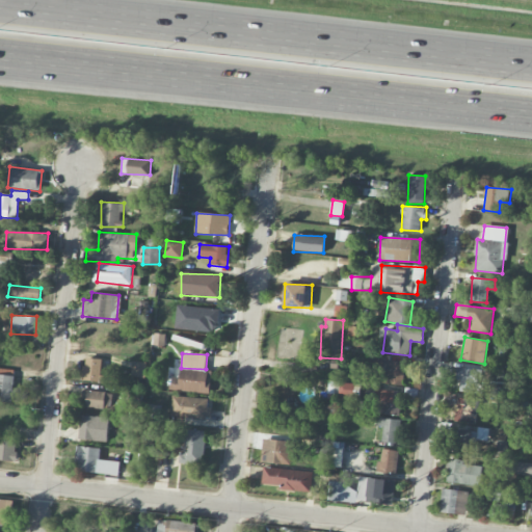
[(403,386),(404,362),(390,361),(390,356),(375,355),(374,367),(381,368),(380,383),(403,386)]
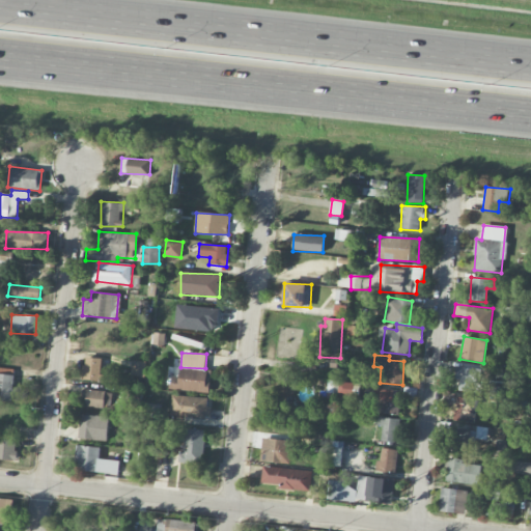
[(102,381),(103,358),(84,358),(84,380),(102,381)]
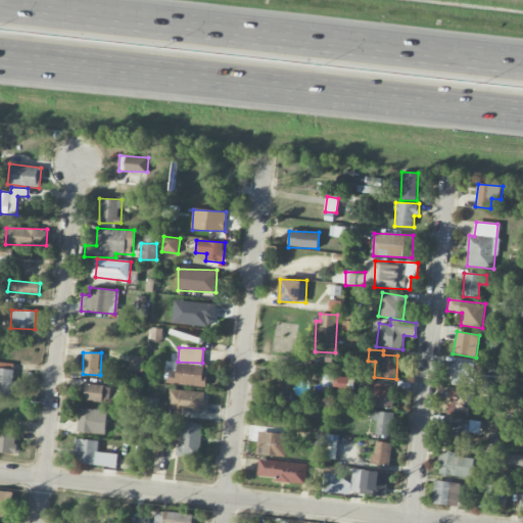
[(143,355),(130,355),(130,371),(143,371),(143,355)]
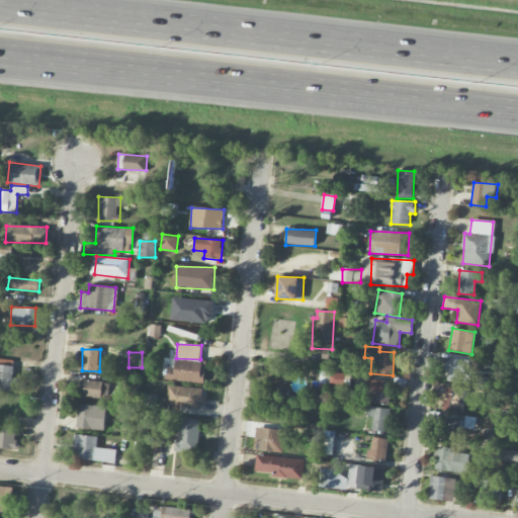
[(470,360),(445,358),(444,369),(448,369),(447,380),(468,382),(470,360)]
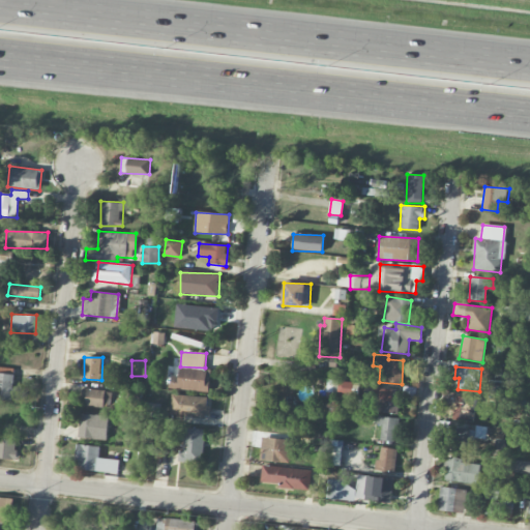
[(210,391),(211,370),(180,367),(179,377),(171,377),(170,389),(210,391)]
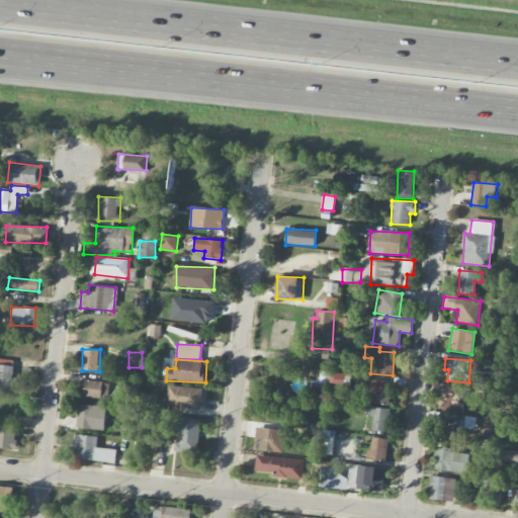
[(327,386),(355,385),(354,372),(320,373),(320,384),(327,383),(327,386)]
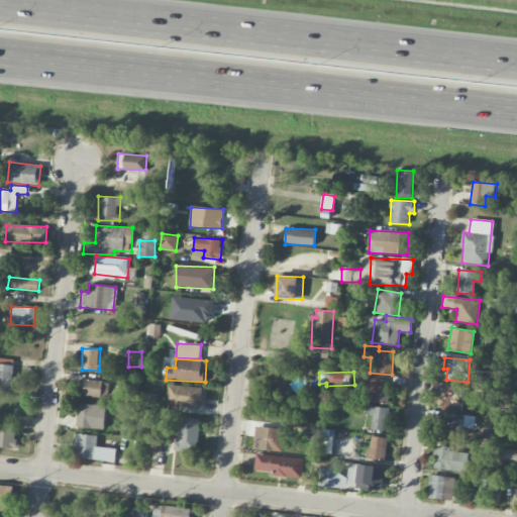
[(492,372),(478,372),(478,385),(492,385),(492,372)]
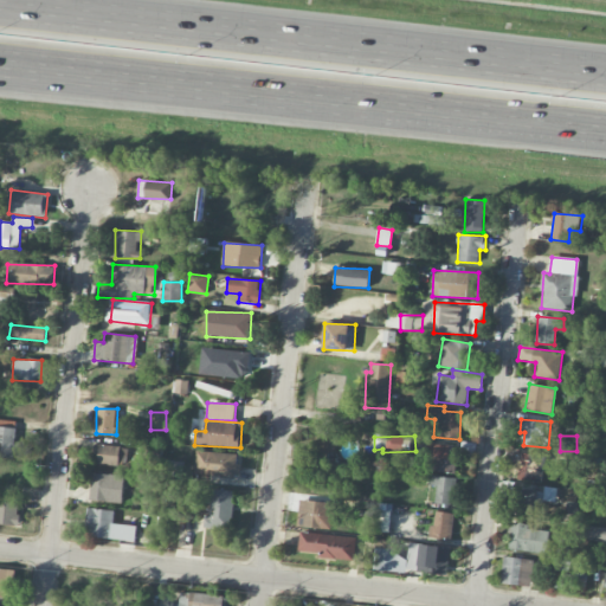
[(457,445),(429,444),(427,471),(456,472),(457,445)]
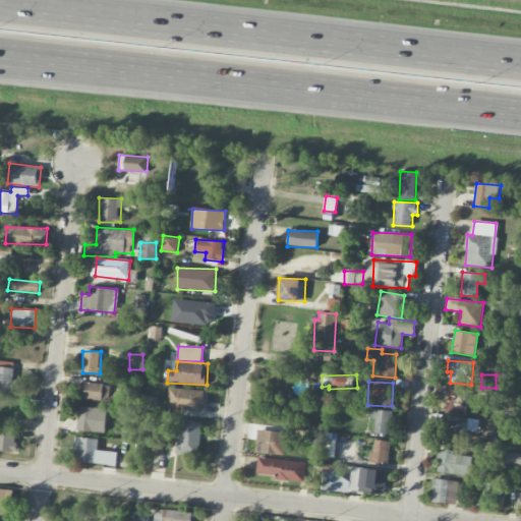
[(80,399),(108,401),(109,384),(81,383),(80,399)]
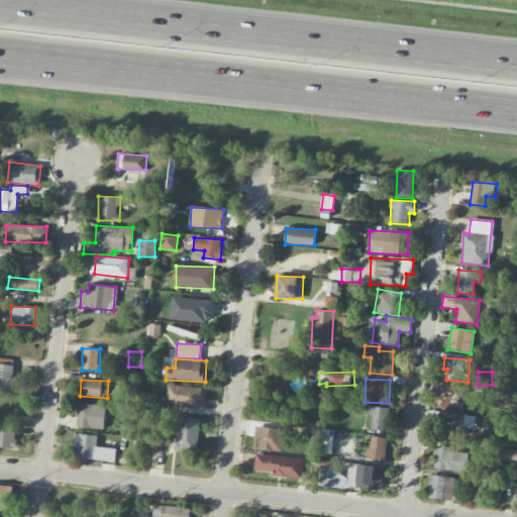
[(167,405),(204,406),(204,387),(168,386),(167,405)]
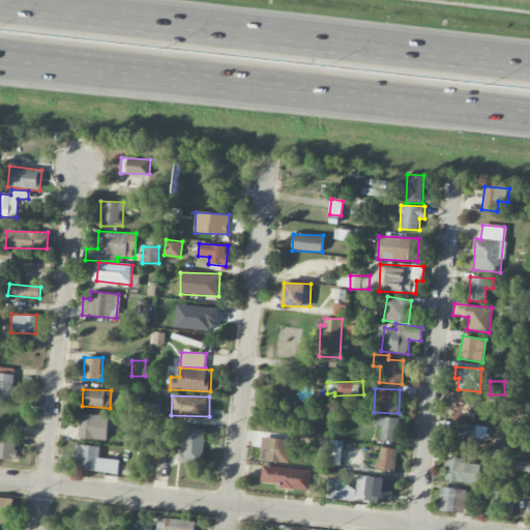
[(477,399),(453,396),(451,419),(475,421),(477,399)]
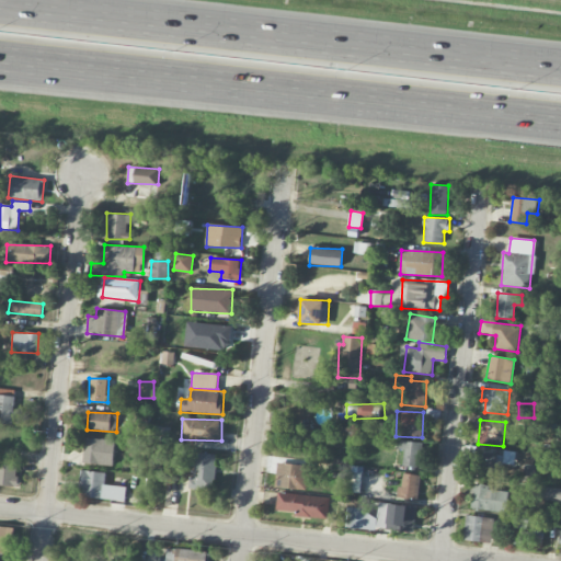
[(114,439),(86,438),(84,464),(113,466),(114,439)]
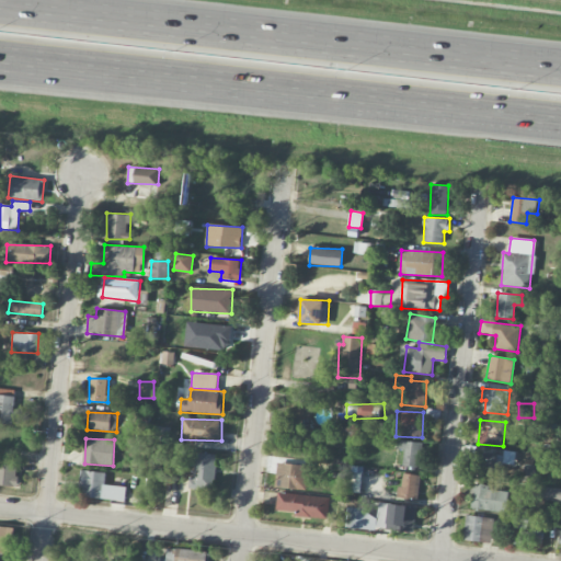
[(397,449),(404,450),(402,466),(418,468),(422,443),(398,439),(397,449)]
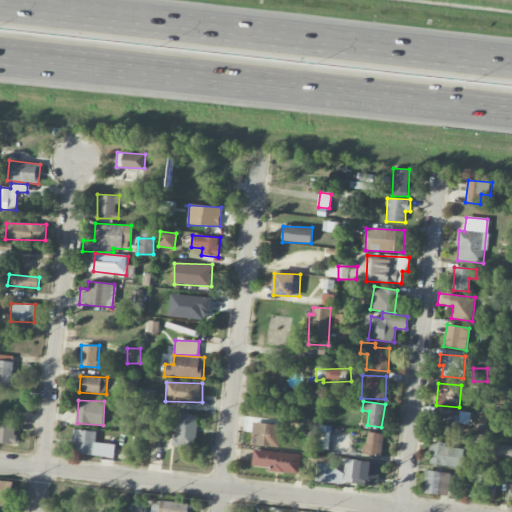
[(451,436),(451,424),(470,425),(471,412),(434,410),(433,435),(451,436)]
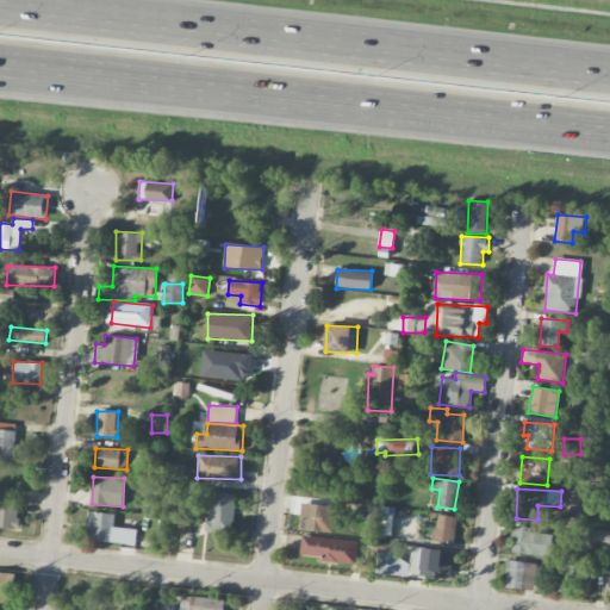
[(210,531),(234,533),(236,493),(211,492),(210,531)]
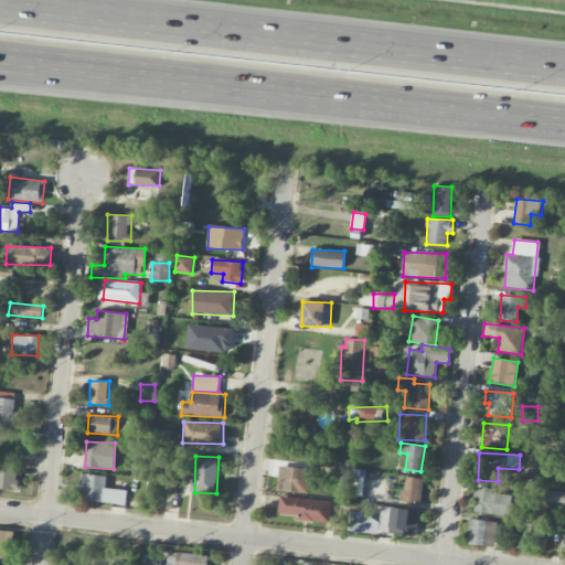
[(0,489),(18,490),(19,466),(0,465),(0,489)]
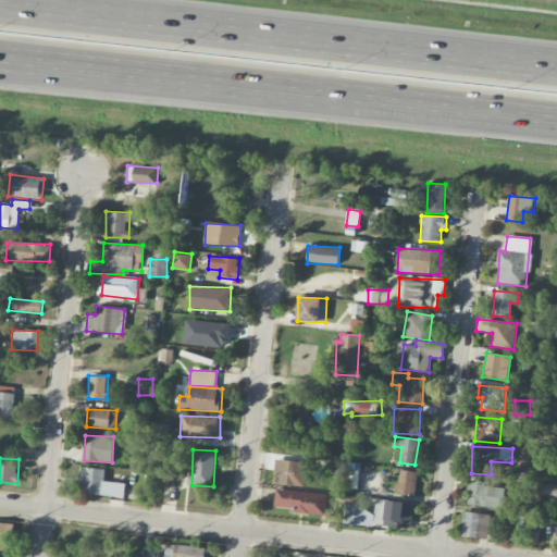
[(305,486),(306,461),(275,460),(274,485),(305,486)]
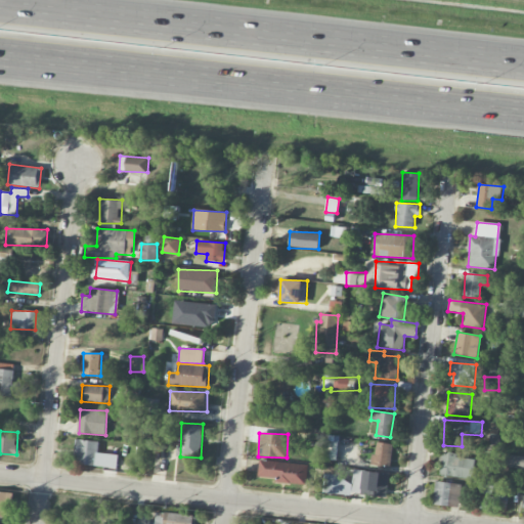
[(487,447),(497,448),(499,435),(489,433),(487,447)]
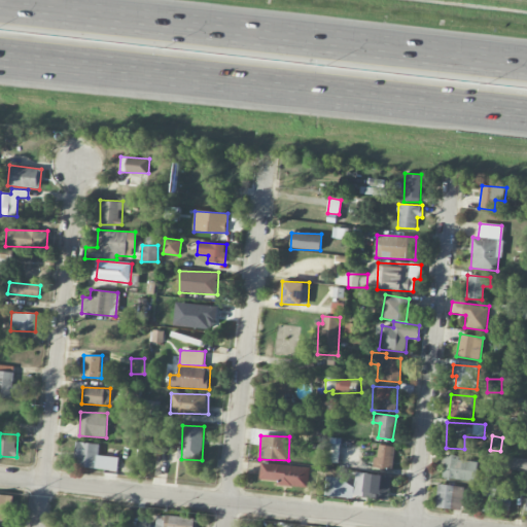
[(99,444),(78,442),(75,466),(117,470),(118,457),(98,456),(99,444)]
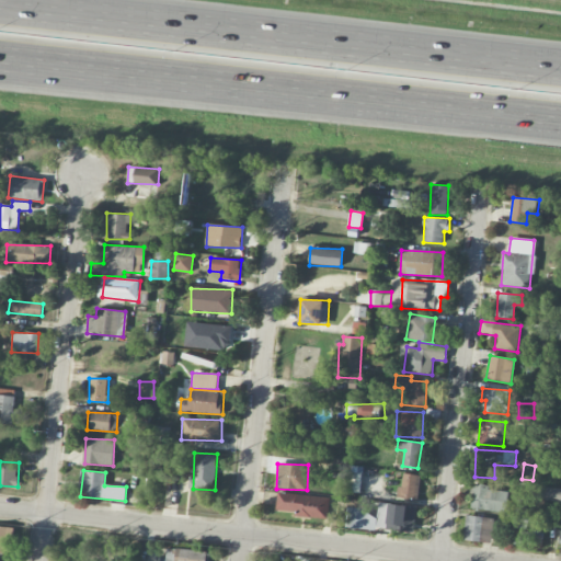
[(402,488),(398,487),(397,499),(419,500),(420,474),(403,473),(402,488)]
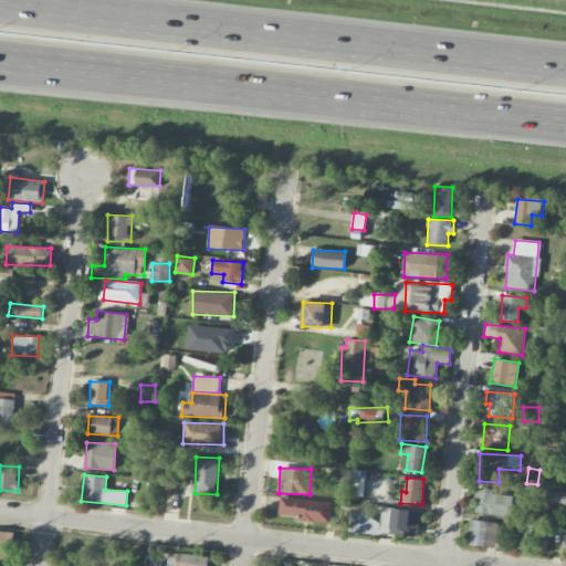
[(474,514),(512,516),(513,495),(494,495),(495,489),(475,488),(474,514)]
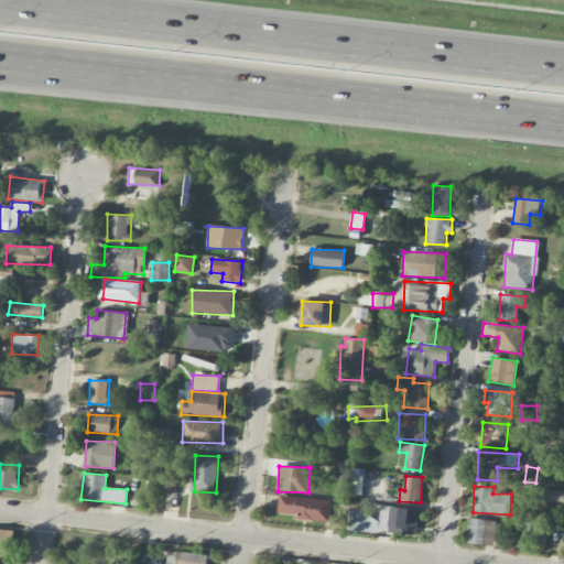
[(563,491),(554,491),(554,503),(563,502),(563,491)]
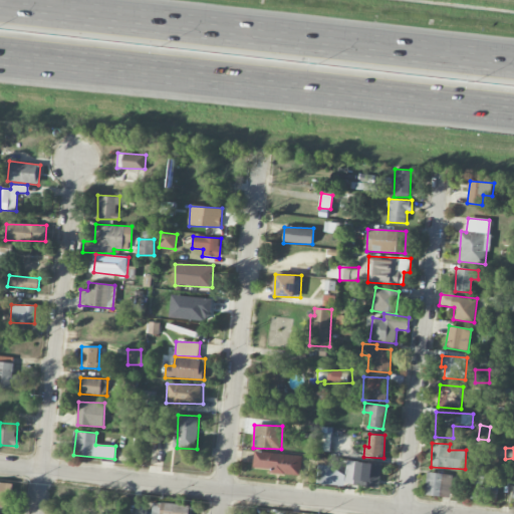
[(301,455),(254,453),(253,468),(270,469),(270,474),(301,476),(301,455)]
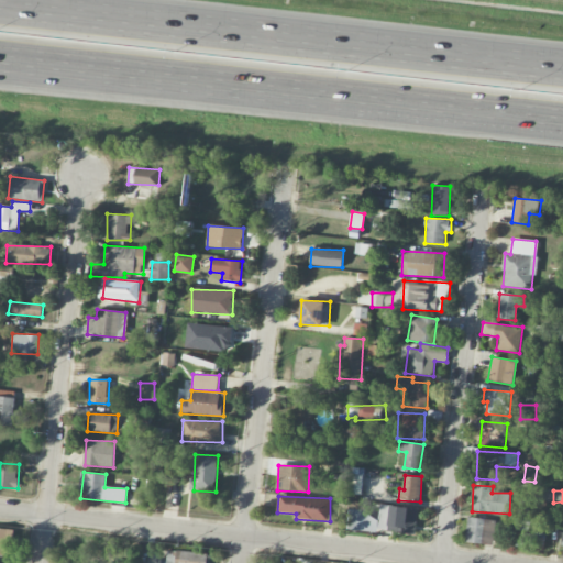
[(346,529),(416,536),(418,508),(379,505),(378,515),(355,512),(356,503),(349,501),(346,529)]
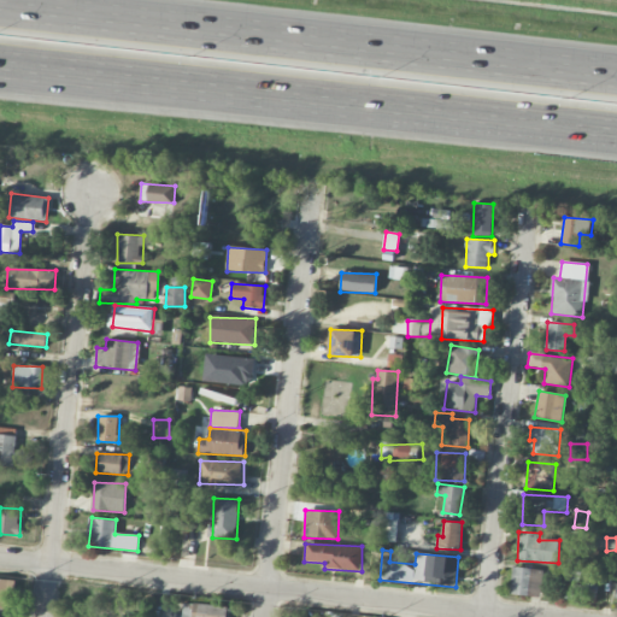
[(542,597),(544,570),(512,568),(511,594),(542,597)]
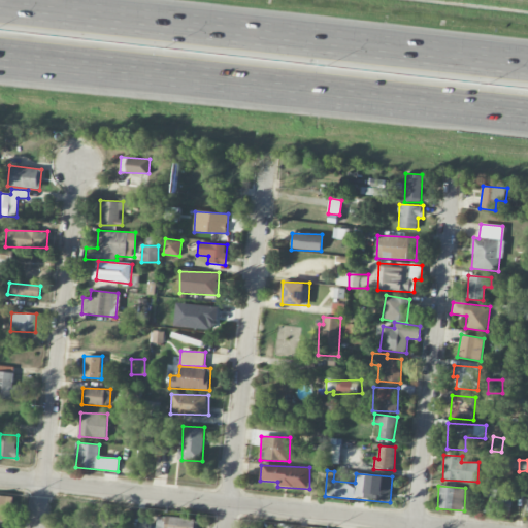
[(196,527),(197,519),(157,517),(156,527),(196,527)]
